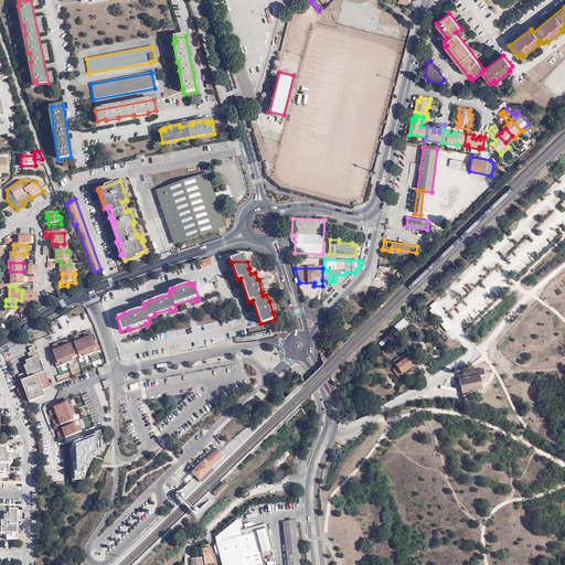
[(33,304),(39,304),(39,296),(33,296),(33,294),(33,292),(22,292),(21,300),(33,300),(33,304)]
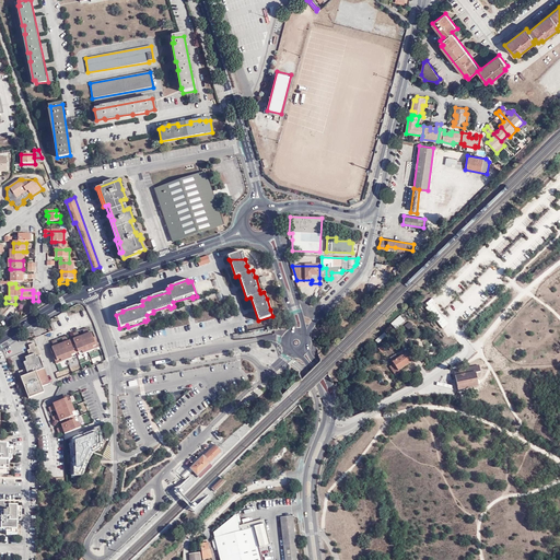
[(60,359),(61,362),(71,358),(70,356),(81,351),(82,353),(92,350),(91,347),(95,346),(92,337),(90,331),(89,333),(86,327),(82,329),(83,335),(79,336),(77,331),(72,333),(74,338),(72,339),(74,345),(71,346),(69,340),(67,340),(65,336),(60,337),(62,342),(57,345),(56,339),(51,341),(53,347),(51,347),(53,352),(56,361),(60,359)]
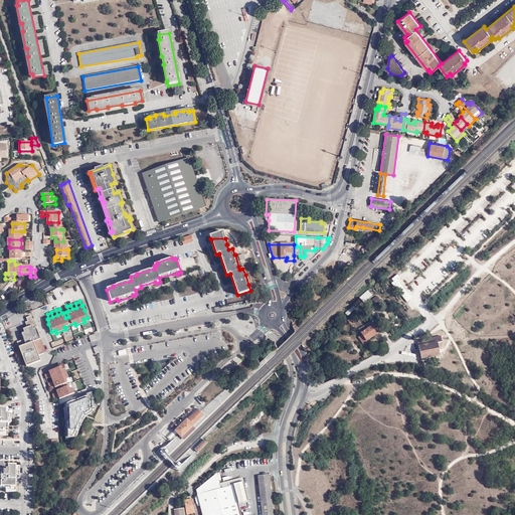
[(37,356),(45,353),(35,328),(36,327),(33,319),(31,319),(30,316),(25,317),(27,321),(24,322),(26,327),(22,329),(23,332),(20,333),(23,339),(26,346),(19,349),(26,366),(39,361),(37,356)]
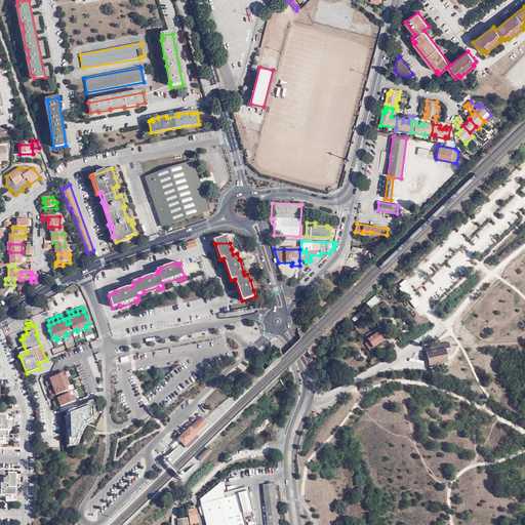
[(371,329),(367,322),(363,325),(367,331),(371,329)]
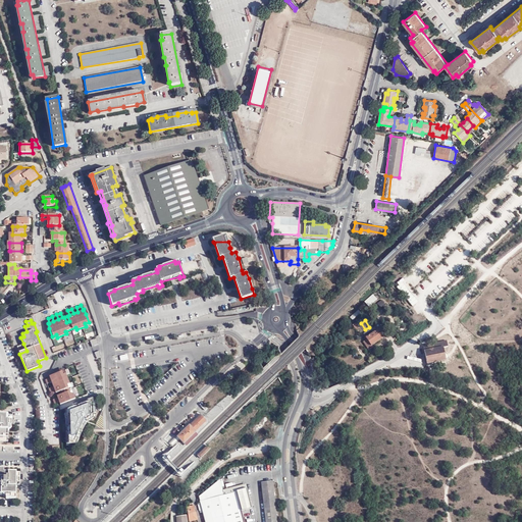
[(365,335),(368,342),(372,348),(385,340),(383,336),(387,334),(383,326),(386,324),(384,322),(377,327),(379,330),(372,335),(369,332),(365,335)]
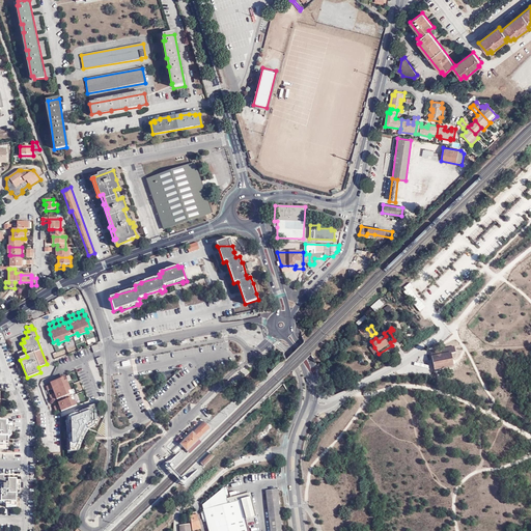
[(52,345),(58,343),(57,340),(53,342),(50,334),(48,335),(52,345)]
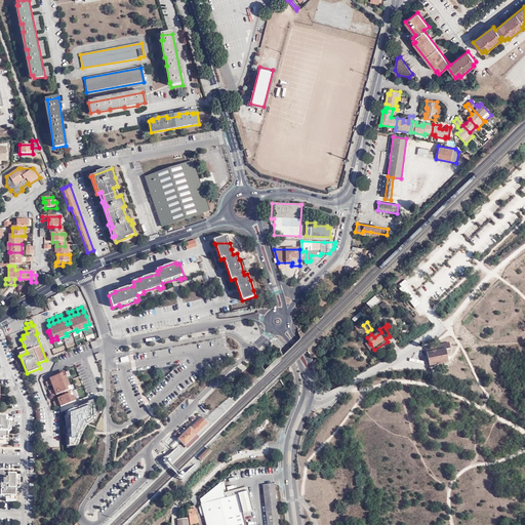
[(427,344),(430,365),(444,363),(450,362),(450,361),(454,361),(454,360),(453,352),(448,353),(448,350),(455,349),(456,349),(456,344),(451,344),(451,342),(430,346),(430,344),(427,344)]
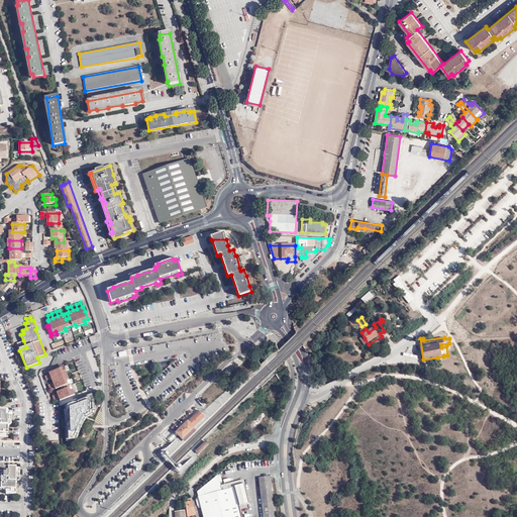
[(369,344),(365,338),(362,340),(367,348),(371,346),(369,344)]
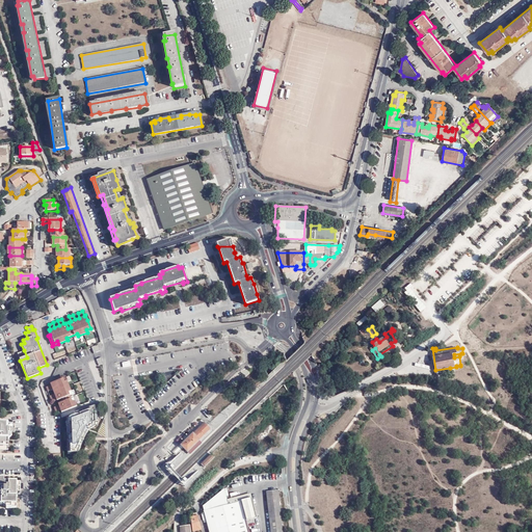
[(27,357),(24,350),(17,353),(20,361),(27,357)]
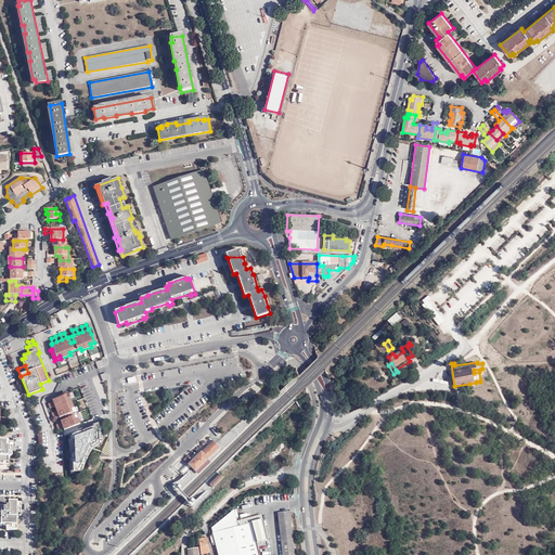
[(483,379),(481,369),(474,370),(474,373),(479,372),(480,381),(483,379)]
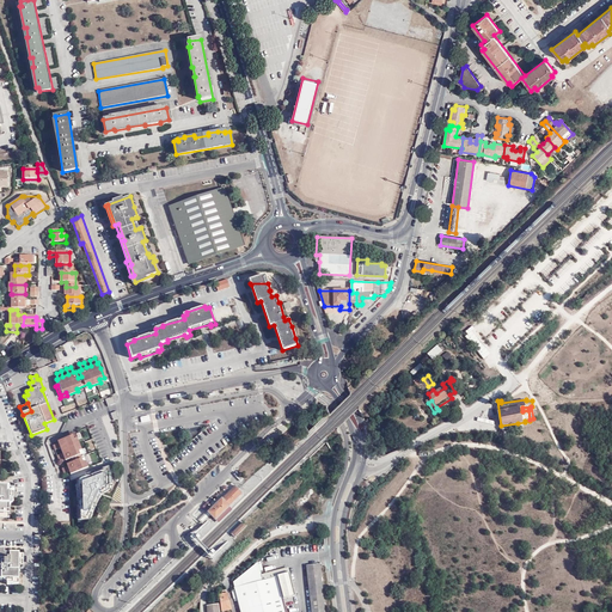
[(71,471),(89,464),(75,429),(67,433),(67,434),(59,439),(59,440),(54,442),(56,447),(61,445),(63,451),(57,453),(60,458),(65,456),(68,463),(62,465),(65,470),(69,469),(71,471)]
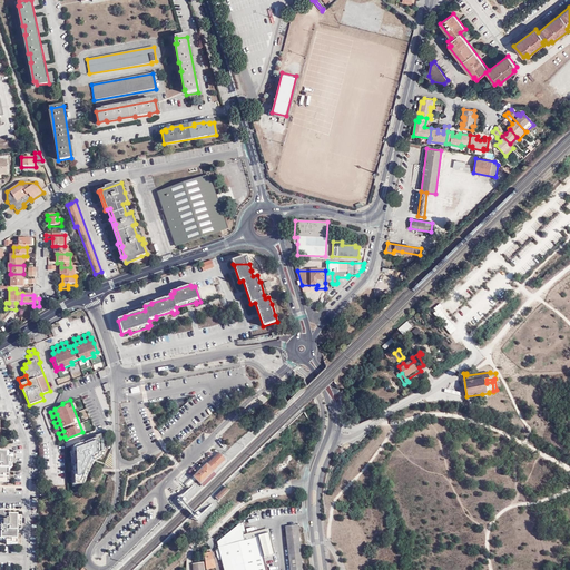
[(71,445),(72,487),(84,485),(95,459),(102,455),(101,433),(71,445)]
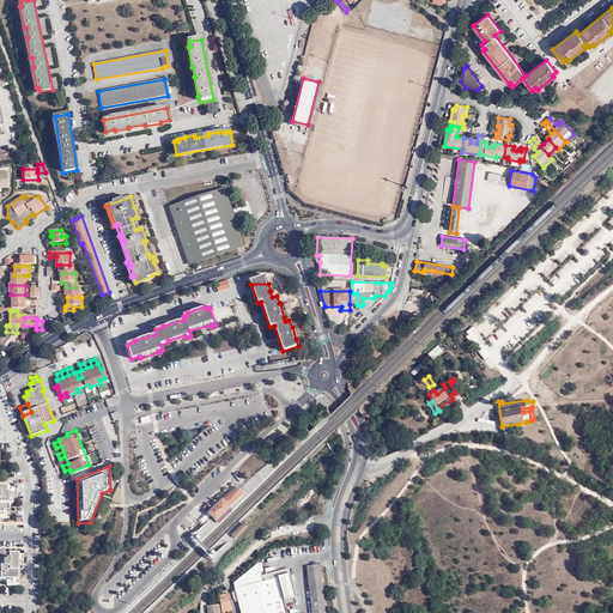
[(223,499),(230,507),(243,493),(240,491),(236,486),(223,499)]
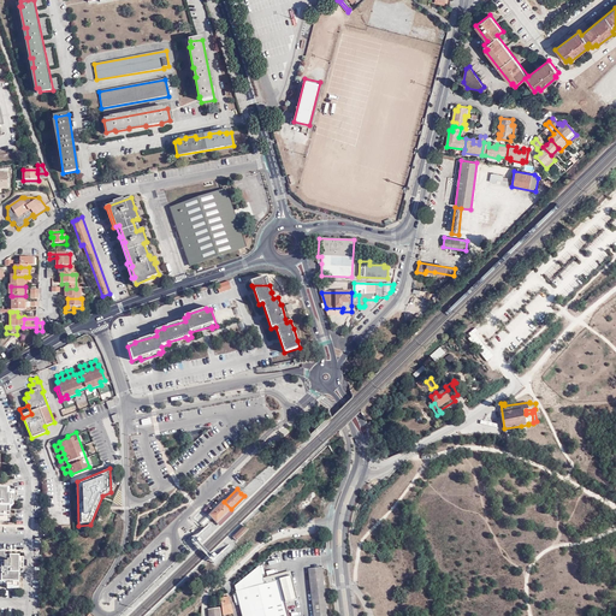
[(0,520),(9,521),(9,502),(13,502),(13,490),(0,490),(0,520)]
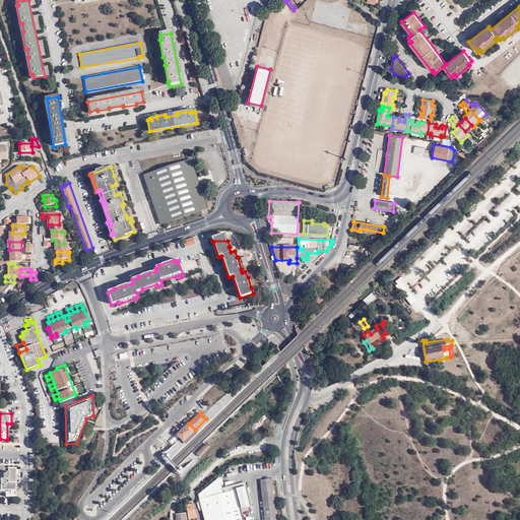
[(183,430),(177,436),(179,437),(183,442),(195,430),(189,424),(183,430)]
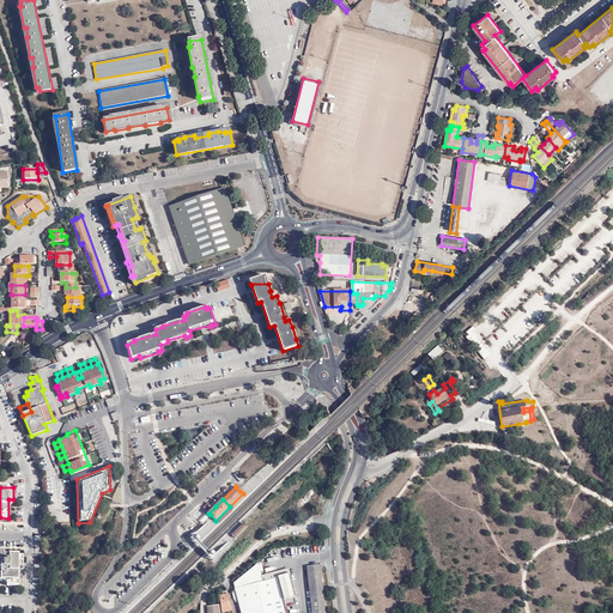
[(230,507),(216,521),(219,523),(232,510),(230,507)]
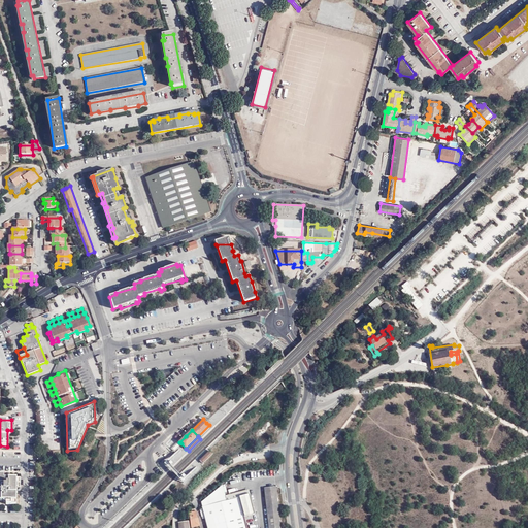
[(178,441),(171,448),(174,451),(180,444),(182,443),(179,442),(178,441)]
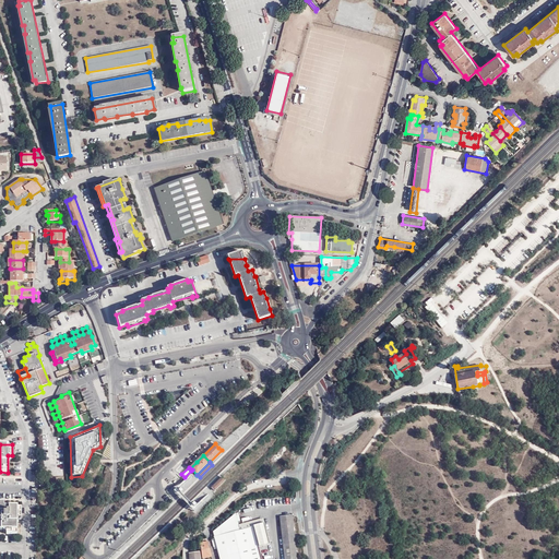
[(215,490),(226,480),(222,476),(212,487),(215,490)]
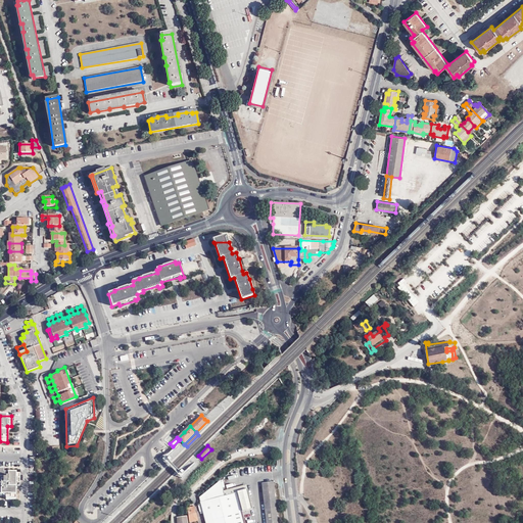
[(18,483),(18,473),(3,473),(3,469),(0,469),(0,493),(5,494),(5,498),(14,498),(14,483),(18,483)]
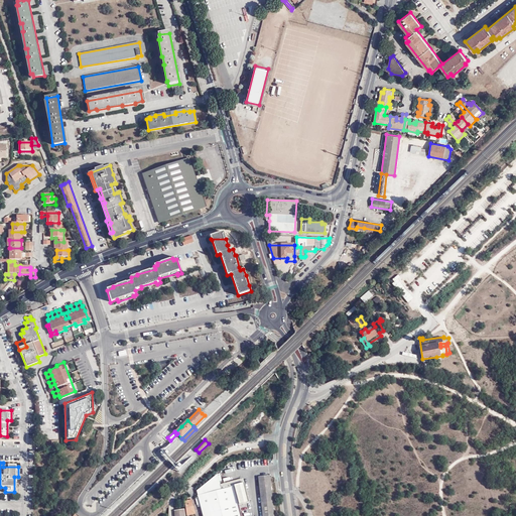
[(244,515),(242,505),(248,503),(244,488),(247,487),(246,483),(238,485),(236,479),(223,483),(220,474),(198,491),(204,515),(244,515)]
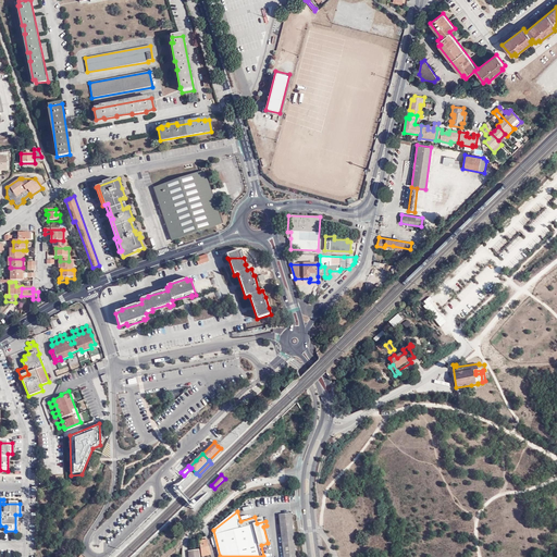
[(296,556),(292,515),(280,516),(284,556),(296,556)]
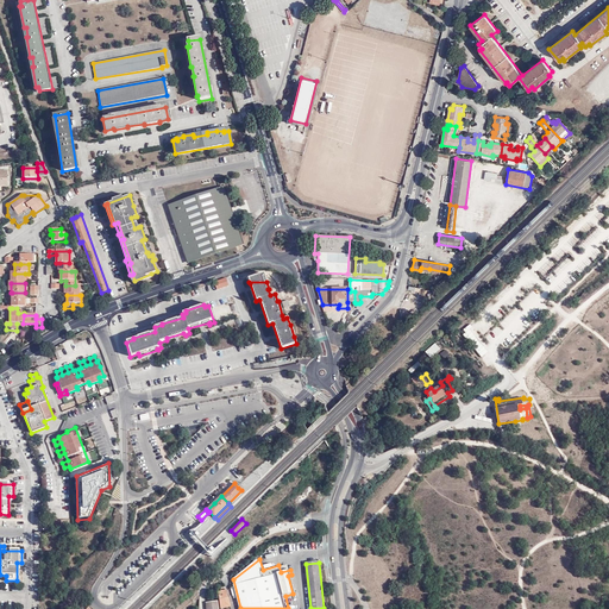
[(228,585),(223,585),(219,589),(220,600),(225,598),(224,595),(230,594),(228,585)]
